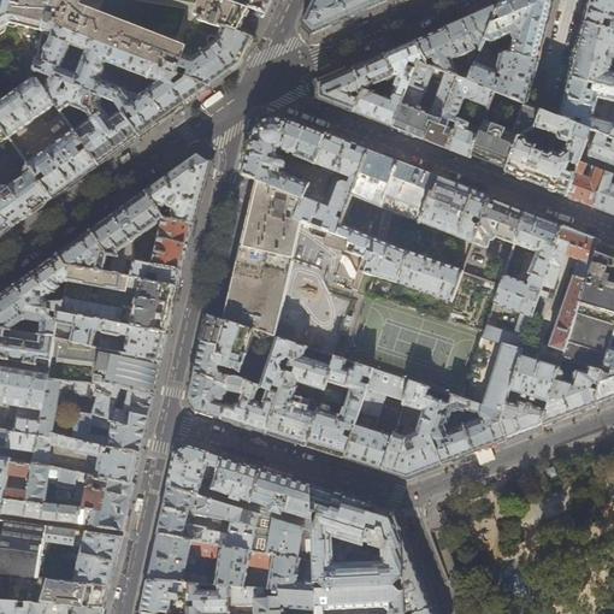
[(0,24),(7,21),(40,31),(42,21),(47,0),(0,0),(0,24)]
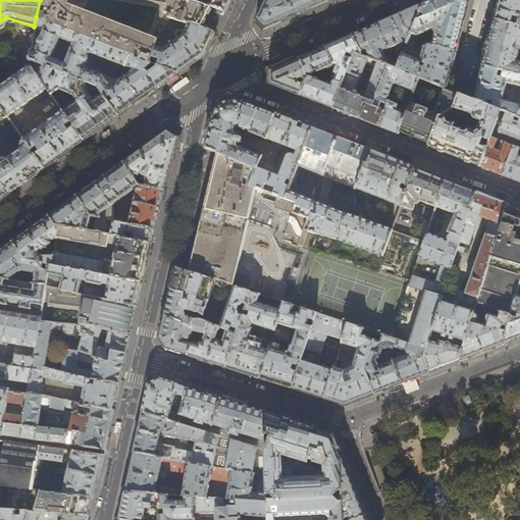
[(65,3),(66,0),(40,0),(36,17),(175,71),(190,61),(201,53),(208,40),(213,30),(200,24),(205,14),(209,5),(207,5),(193,0),(166,0),(162,13),(166,15),(165,18),(185,24),(182,33),(180,31),(176,30),(174,35),(176,37),(161,48),(153,45),(155,38),(65,3)]
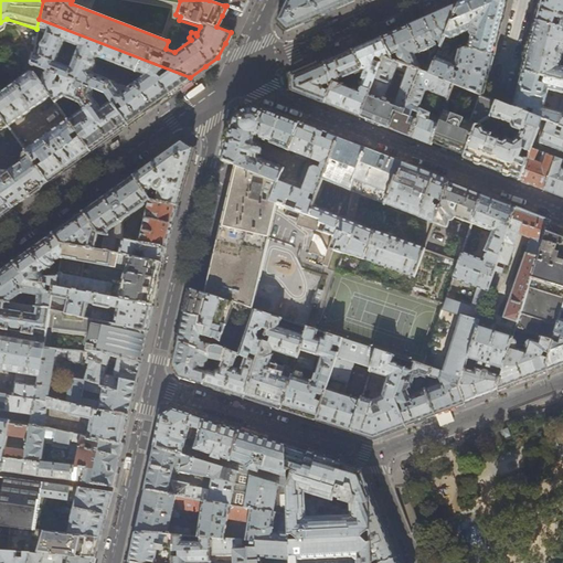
[(209,0),(224,6),(226,6),(241,11),(245,1),(246,0),(209,0)]
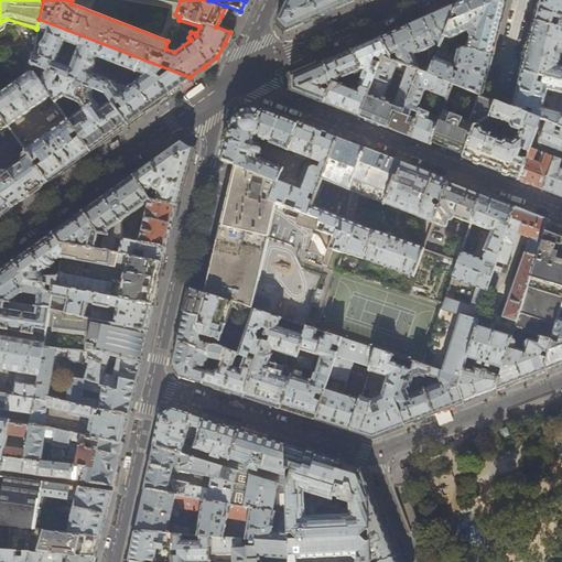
[(283,0),(276,18),(284,29),(315,14),(349,0),(283,0)]
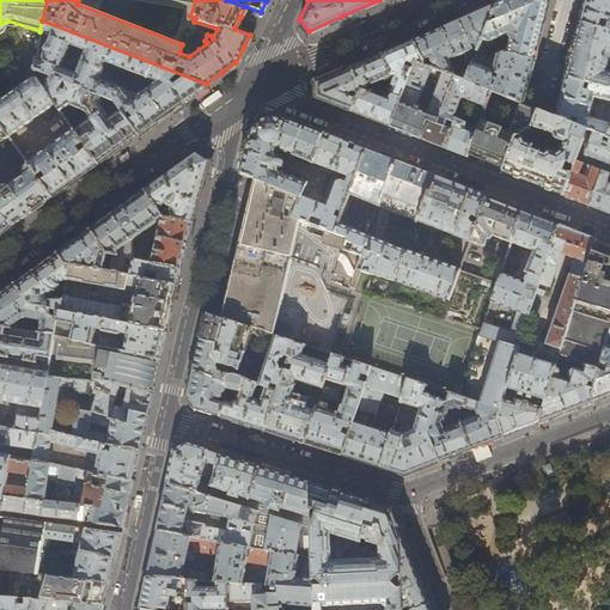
[(498,0),(495,1),(477,43),(483,46),(485,46),(486,40),(507,30),(506,32),(507,34),(508,36),(505,50),(531,58),(540,25),(546,0),(498,0)]
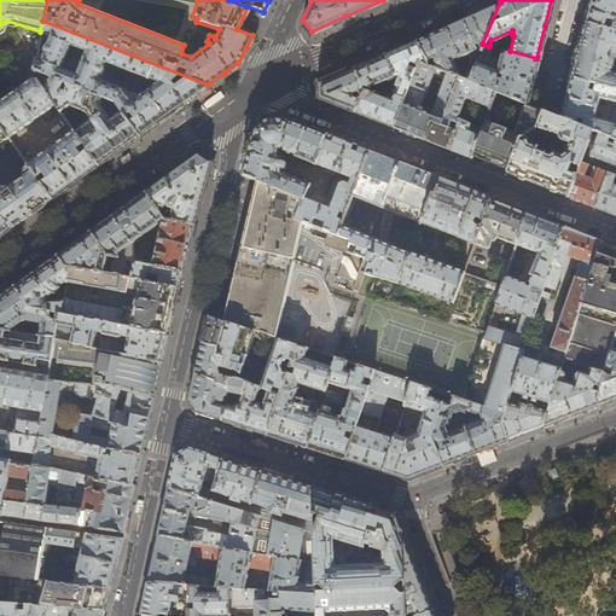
[(588,0),(583,21),(615,29),(615,0),(588,0)]
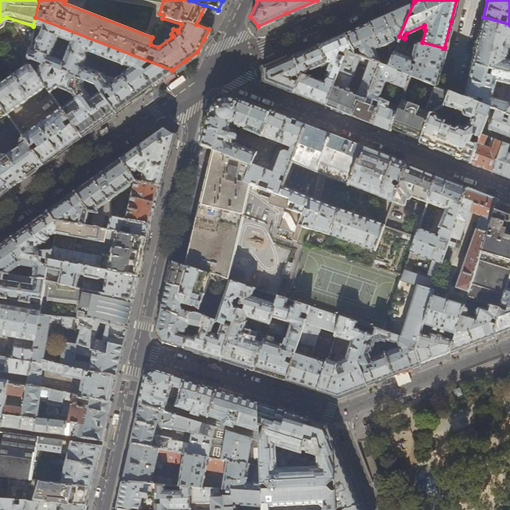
[(387,13),(368,21),(379,46),(380,45),(386,43),(387,45),(393,43),(392,41),(393,39),(393,37),(392,37),(392,36),(394,36),(395,35),(397,40),(399,36),(414,1),(387,13)]
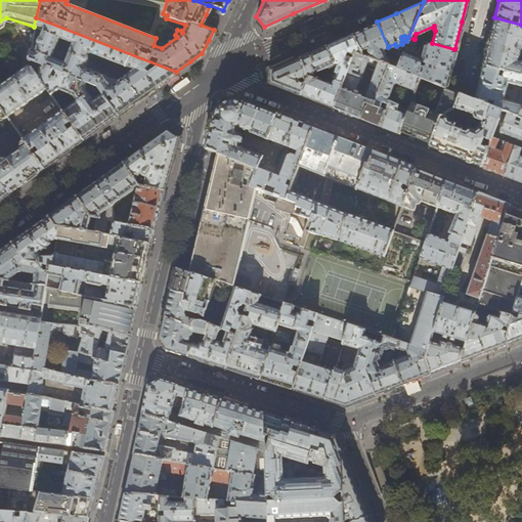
[(34,27),(28,58),(34,60),(52,68),(57,70),(95,85),(117,114),(144,94),(176,72),(36,17),(34,27)]
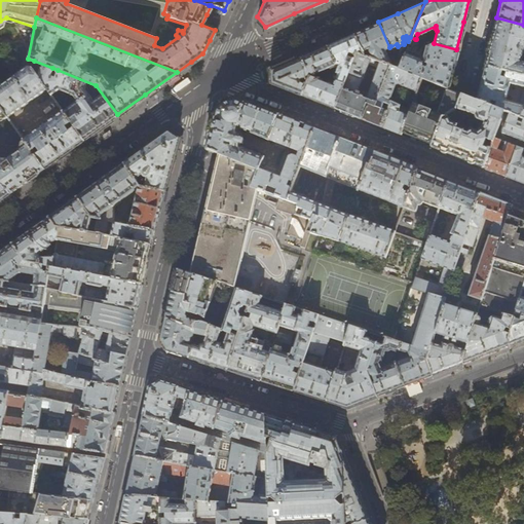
[(523,25),(496,17),(490,41),(484,64),(523,74),(523,25)]
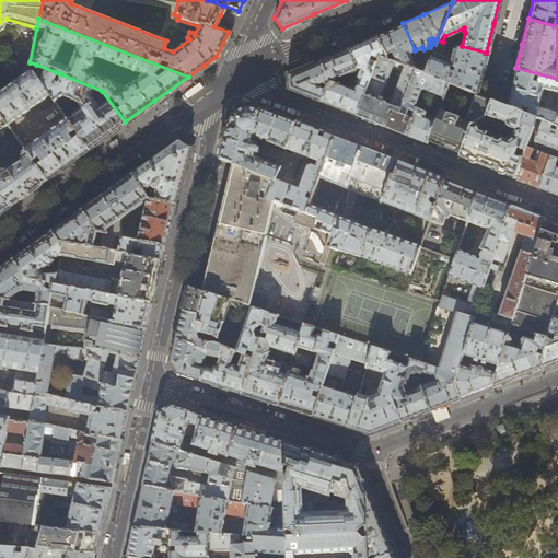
[(393,27),(376,35),(386,58),(415,68),(423,71),(425,70),(421,62),(416,66),(410,53),(415,50),(403,23),(393,27)]
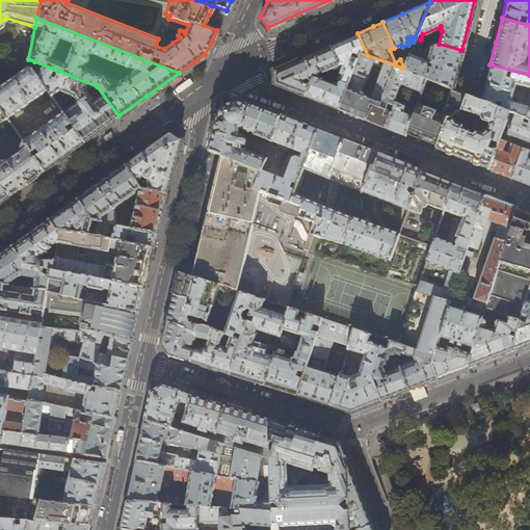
[(329,45),(339,63),(342,65),(339,73),(341,73),(338,80),(347,83),(359,52),(367,55),(358,33),(346,37),(329,45)]
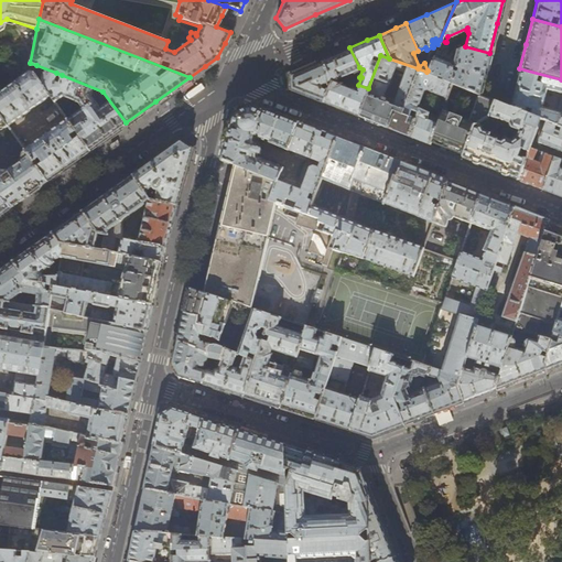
[(484,74),(489,53),(465,46),(461,45),(456,46),(453,58),(455,65),(457,66),(456,68),(457,72),(455,73),(454,69),(452,68),(452,66),(449,61),(434,54),(432,57),(428,71),(427,72),(451,82),(476,93),(479,94),(484,74)]
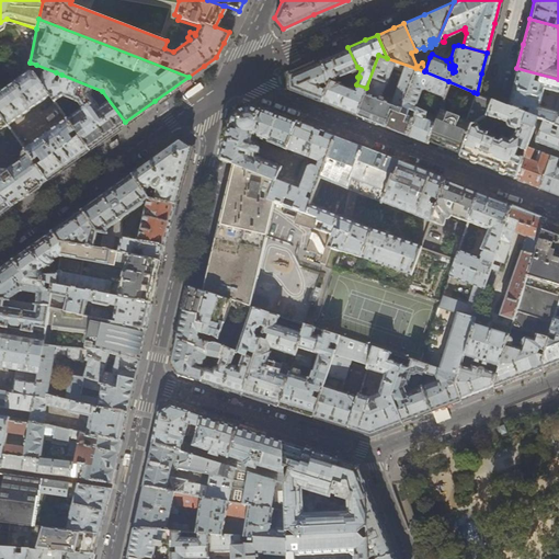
[(338,52),(320,60),(329,79),(334,81),(334,80),(333,80),(335,79),(335,77),(338,81),(343,80),(346,81),(350,82),(352,82),(353,77),(351,76),(349,71),(357,67),(348,47),(338,52)]
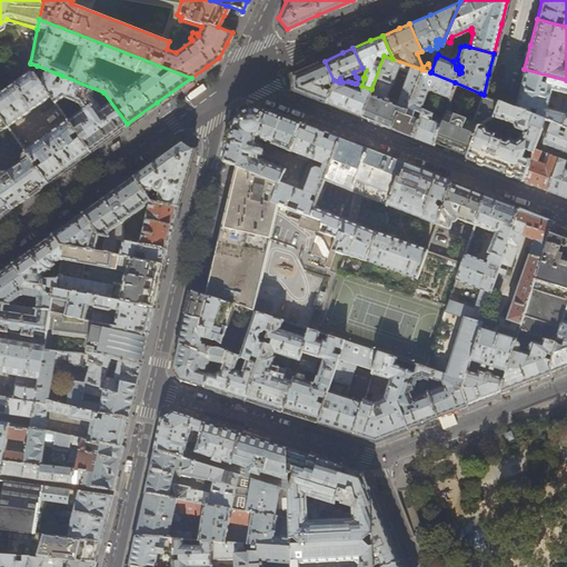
[(53,81),(57,73),(37,66),(38,70),(42,72),(39,80),(32,71),(28,70),(0,90),(0,76),(10,69),(18,72),(25,68),(27,62),(0,51),(0,117),(6,125),(49,95),(49,93),(53,81)]
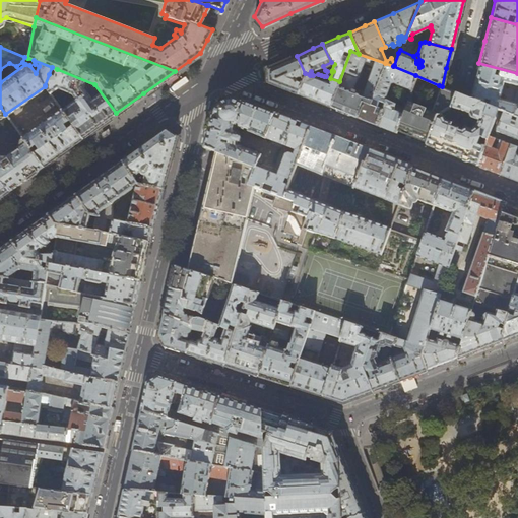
[(369,104),(385,63),(359,54),(350,51),(339,81),(330,106),(341,111),(354,116),(361,101),(369,104)]
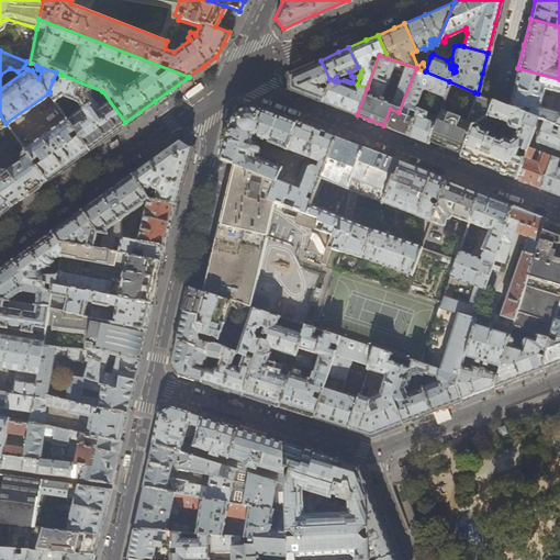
[(422,62),(423,63),(426,70),(430,57),(422,62)]
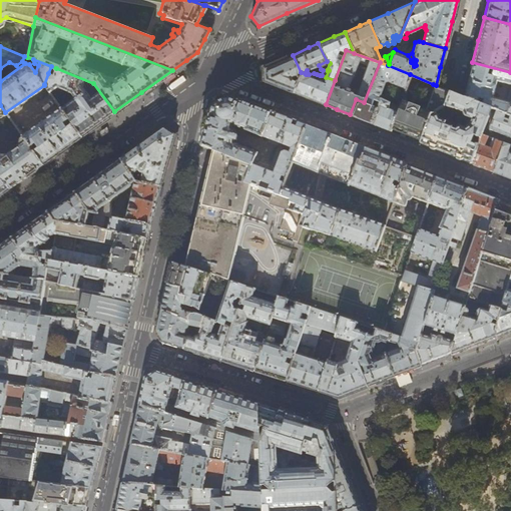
[(300,73),(301,72),(293,55),(280,60),(264,67),(264,80),(279,86),(293,91),(298,79),(294,77),(294,76),(300,73)]
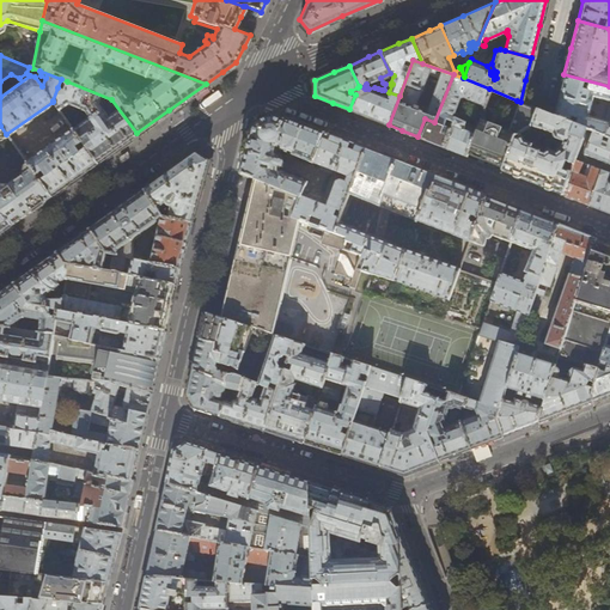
[(489,89),(463,78),(453,74),(434,122),(425,119),(418,136),(441,146),(465,154),(465,152),(476,126),(450,115),(457,97),(461,95),(480,103),(482,108),(489,89)]
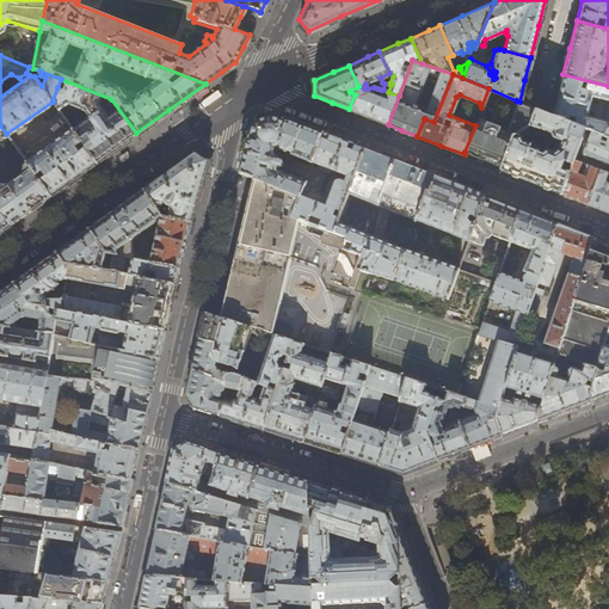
[(608,99),(608,86),(563,74),(558,97),(552,115),(583,128),(589,130),(600,134),(603,135),(607,121),(607,120),(585,115),(591,96),(608,99)]
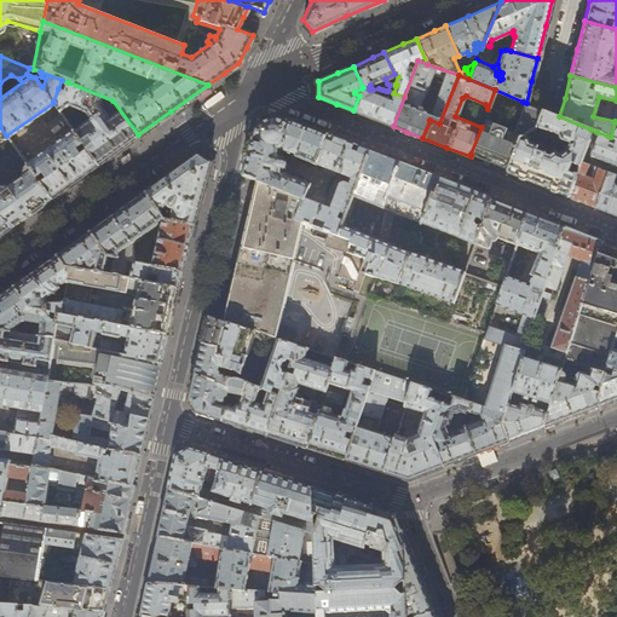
[(64,91),(58,88),(53,102),(53,103),(58,110),(68,104),(84,110),(88,116),(87,119),(73,130),(97,165),(117,150),(138,134),(113,101),(68,82),(64,91)]
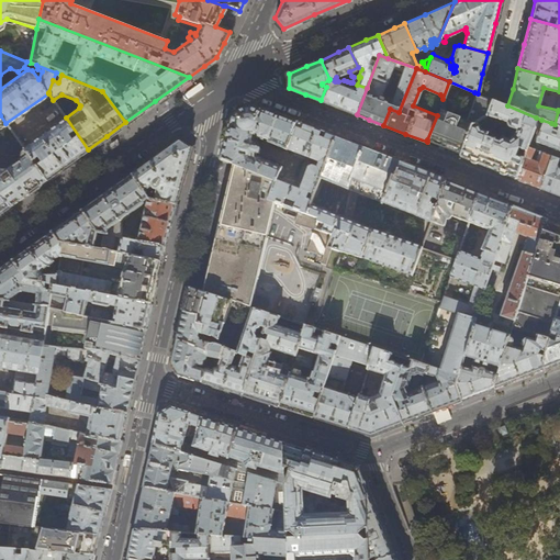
[(329,79),(328,80),(326,87),(321,100),(339,108),(357,114),(367,88),(357,85),(355,90),(339,84),(338,81),(337,82),(335,81),(329,79)]
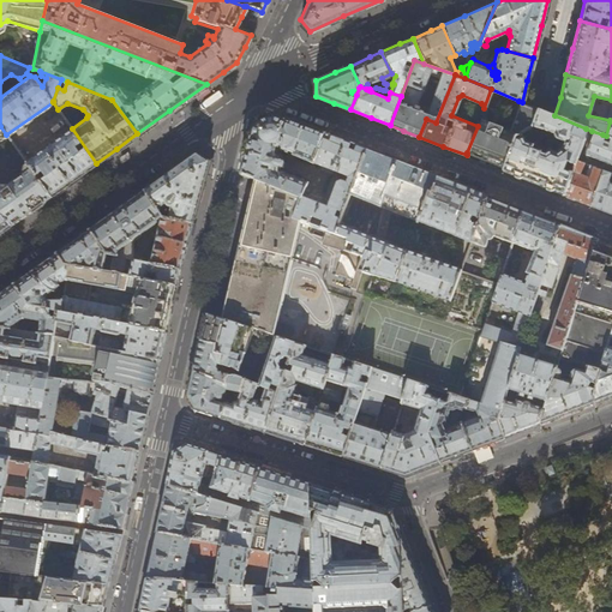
[(519,101),(491,89),(484,108),(478,126),(467,153),(485,160),(503,167),(515,136),(517,133),(505,129),(509,127),(519,101)]
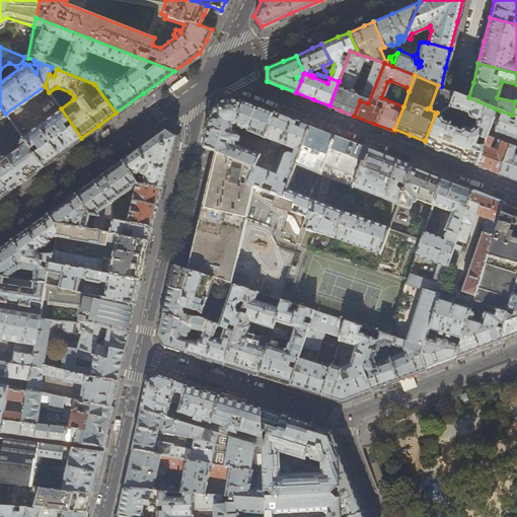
[(455,91),(449,103),(437,113),(435,115),(425,141),(424,143),(451,154),(474,163),(486,134),(495,108),(468,97),(455,91)]
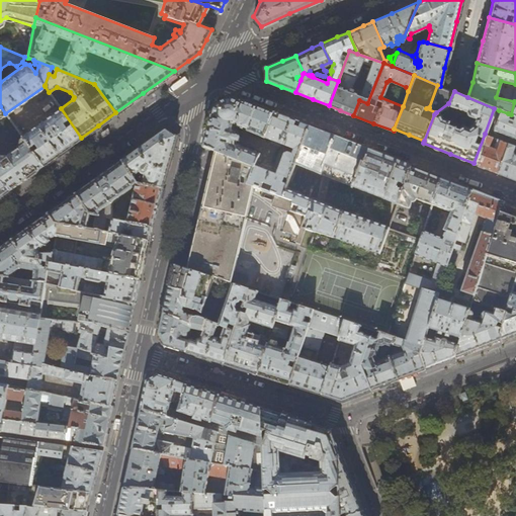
[(201,146),(213,150),(252,165),(246,182),(252,184),(273,192),(281,195),(284,187),(293,163),(298,150),(308,124),(292,118),(277,112),(248,101),(238,97),(238,98),(234,97),(230,97),(227,97),(222,98),(218,101),(216,103),(213,106),(210,112),(209,112),(208,115),(208,116),(201,146)]
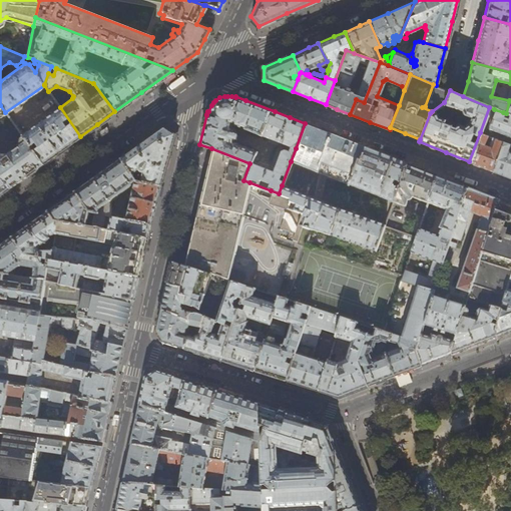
[(61,150),(80,136),(60,107),(21,135),(42,163),(61,150)]
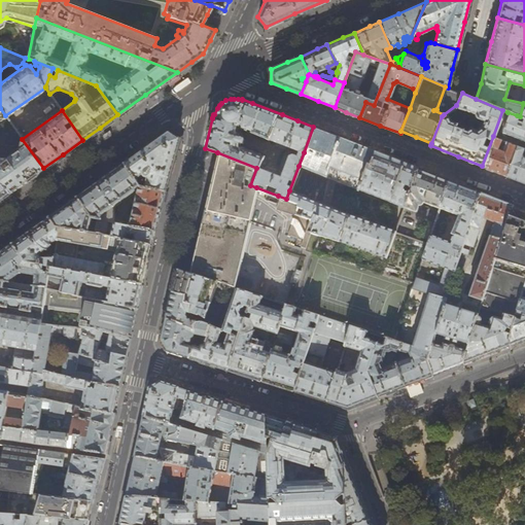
[(515,120),(517,115),(508,112),(500,132),(501,132),(502,132),(524,140),(524,118),(523,118),(521,123),(515,120)]
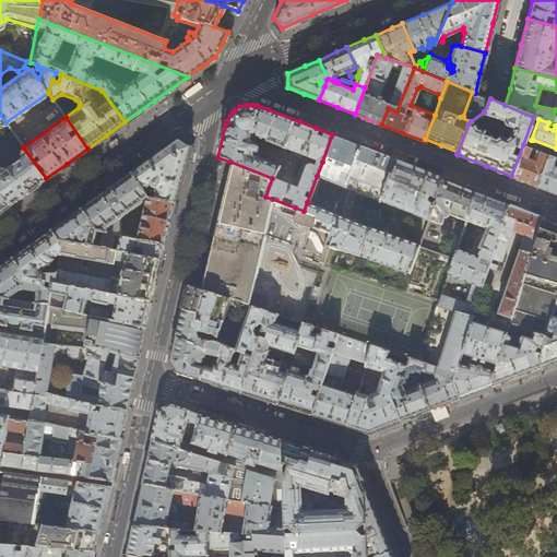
[(334,135),(332,134),(322,162),(317,176),(376,199),(375,202),(378,203),(379,200),(389,174),(391,174),(396,161),(359,145),(334,135)]
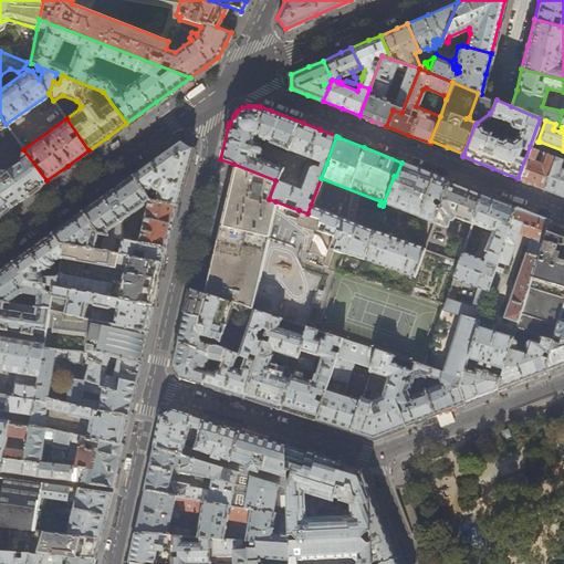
[(191,147),(179,139),(177,142),(155,157),(132,174),(148,197),(176,205),(183,178),(191,147)]
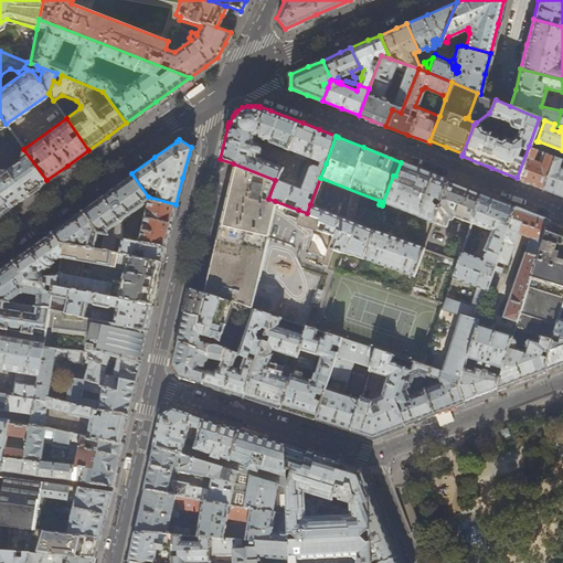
[(545,151),(529,146),(517,178),(531,183),(554,192),(562,195),(562,158),(553,156),(554,155),(545,151)]
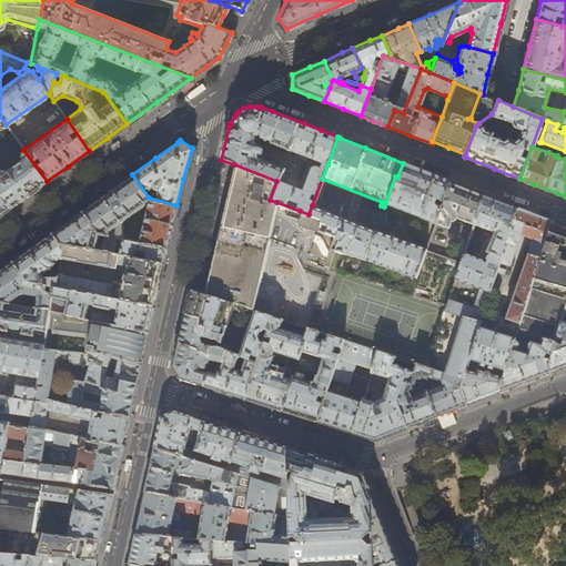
[(36,189),(47,181),(23,150),(20,152),(19,159),(8,167),(1,165),(0,167),(0,194),(9,208),(36,189)]
